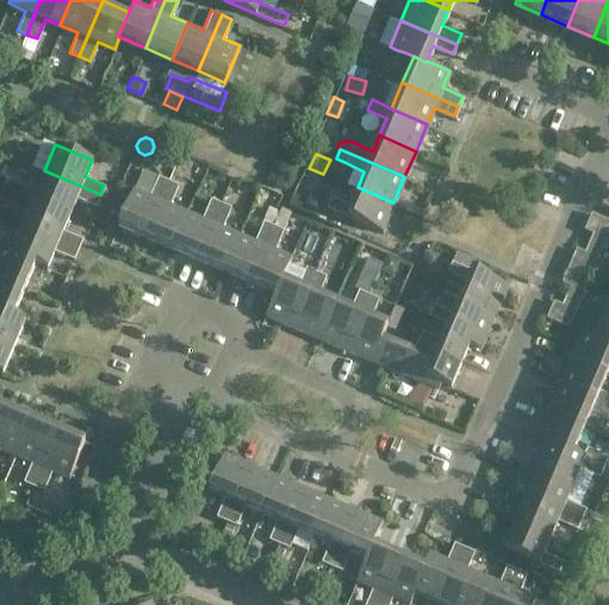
[(119,185),(113,197),(126,203),(117,223),(143,235),(167,179),(159,175),(143,168),(135,187),(134,187),(131,189),(119,185)]
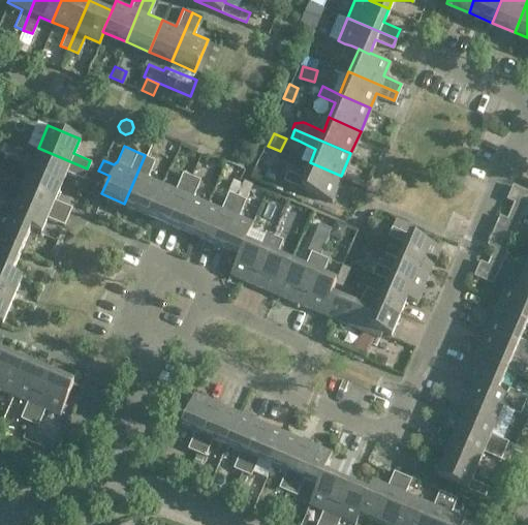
[(60,184),(66,171),(83,178),(87,168),(38,148),(28,171),(60,184)]
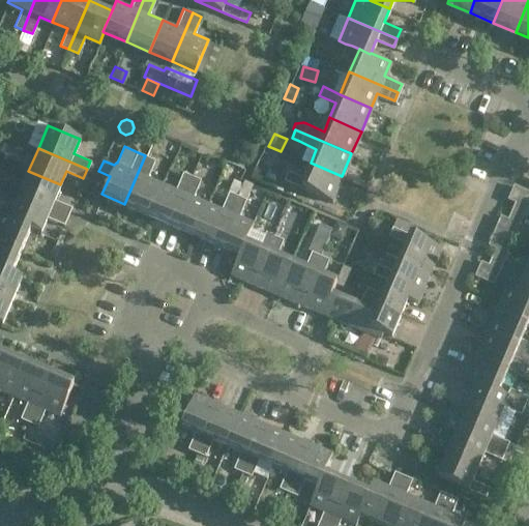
[(160,183),(147,177),(155,161),(145,155),(124,204),(148,213),(160,183)]
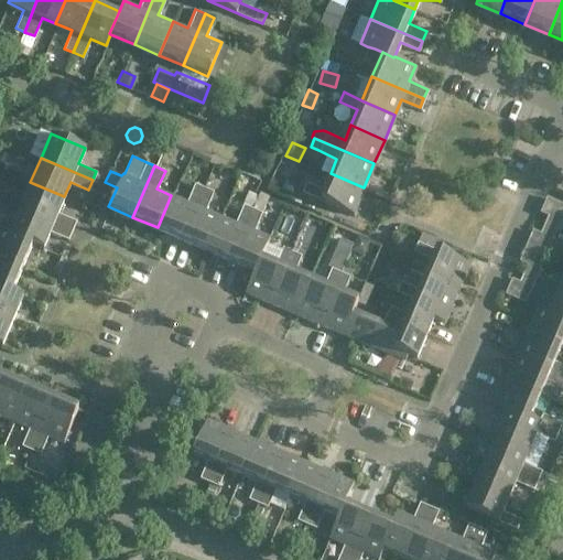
[(275,184),(290,193),(300,176),(284,168),(275,184)]
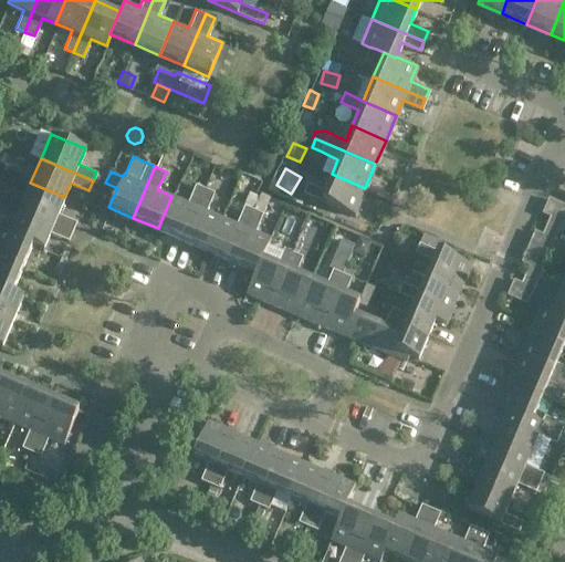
[(332,174),(325,189),(306,181),(302,190),(354,214),(365,188),(332,174)]
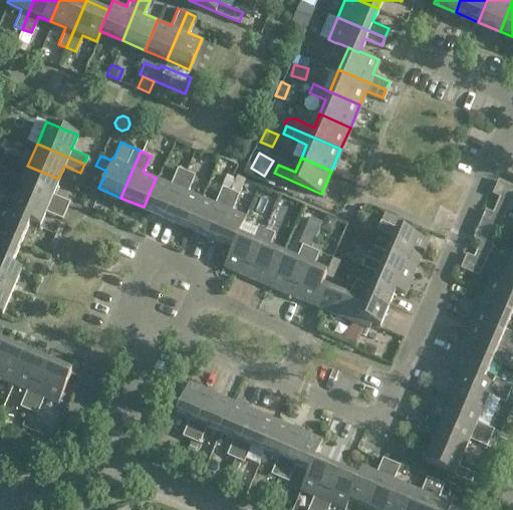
[(65,208),(68,200),(52,193),(58,179),(27,166),(18,188),(65,208)]
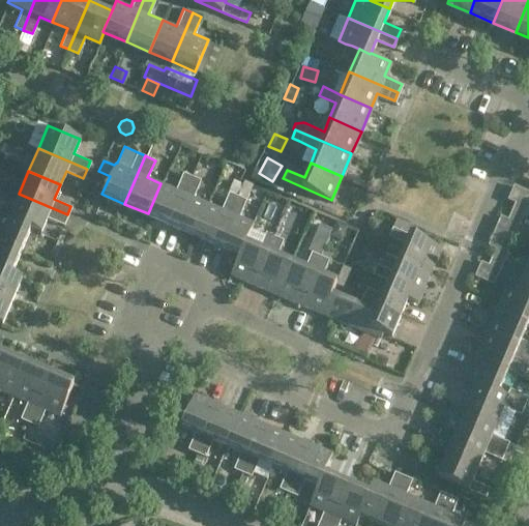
[(190,176),(183,173),(175,190),(160,183),(148,213),(171,224),(190,176)]
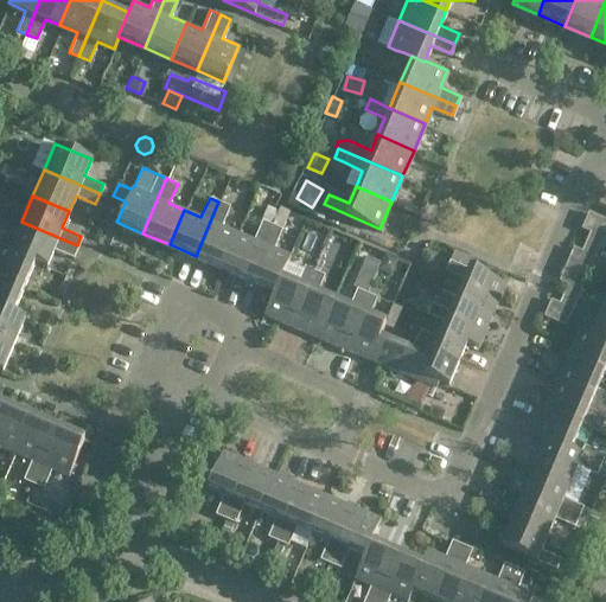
[(237,231),(222,224),(229,207),(218,202),(196,256),(222,267),(237,231)]
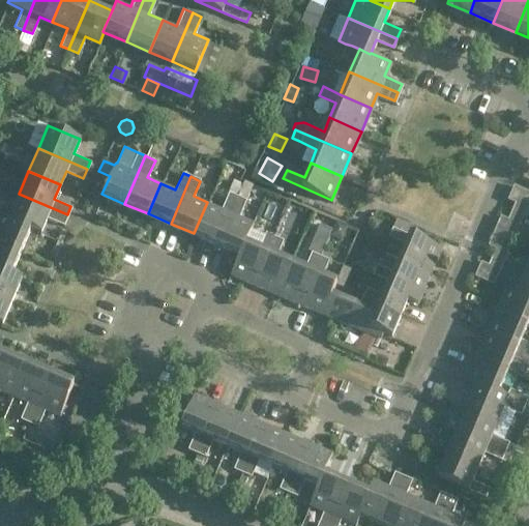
[(207,202),(194,233),(215,243),(236,196),(236,195),(240,185),(233,182),(229,192),(222,209),(207,202)]
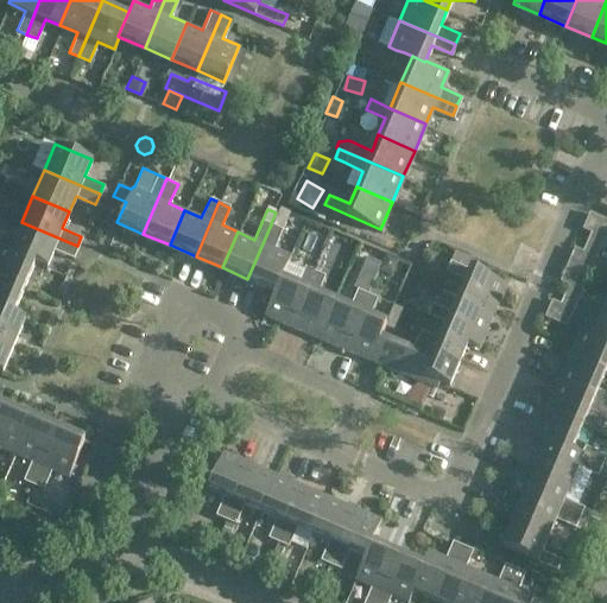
[(10,249),(35,260),(45,265),(52,248),(73,256),(77,246),(21,222),(11,248),(10,249)]
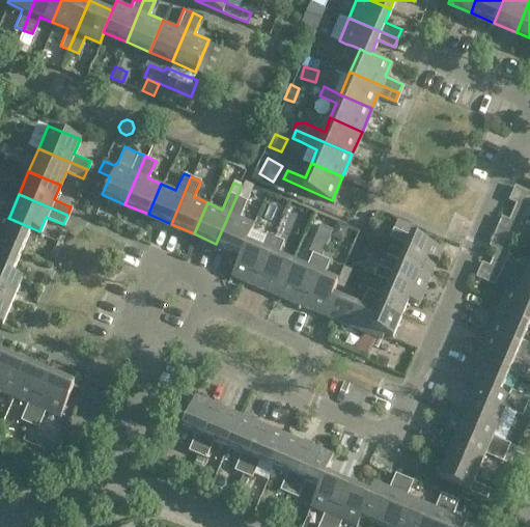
[(241,254),(245,245),(253,224),(239,217),(247,200),(236,196),(216,244),(239,253),(241,254)]
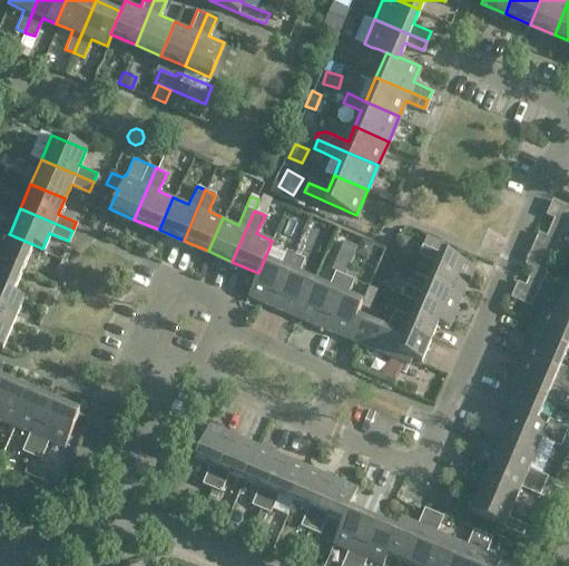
[(549,224),(561,230),(566,221),(552,215),(549,224)]
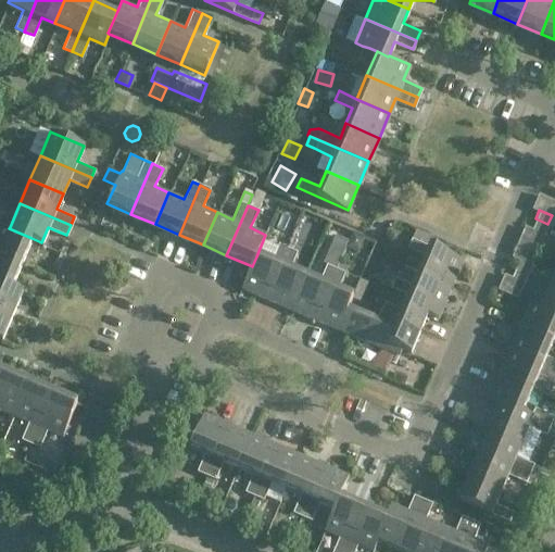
[(543,234),(547,224),(535,218),(531,228),(543,234)]
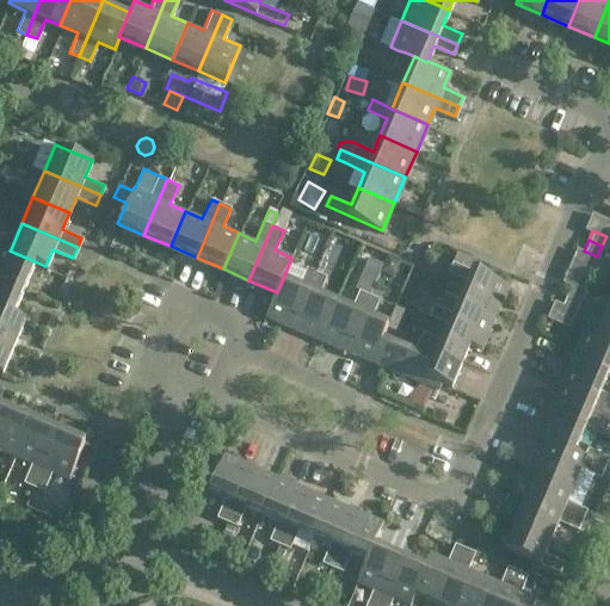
[(11,249),(0,243),(0,277),(23,288),(35,261),(10,251),(11,249)]
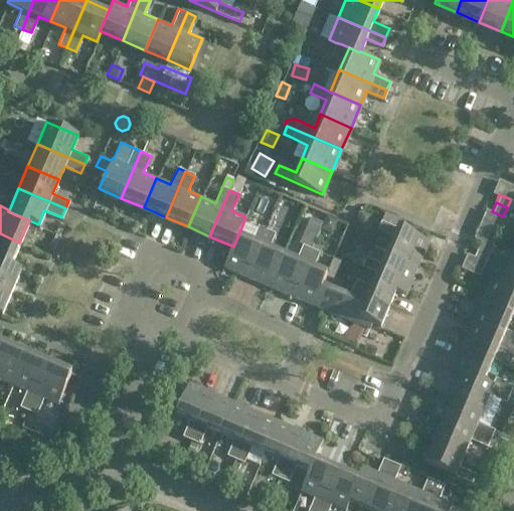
[(427,239),(397,226),(380,219),(376,228),(393,235),(387,249),(417,263),(427,239)]
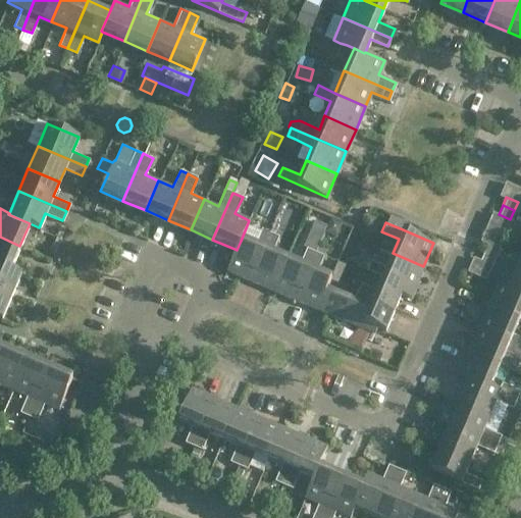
[(269,232),(261,228),(254,246),(241,241),(237,250),(235,249),(226,269),(249,278),(269,232)]
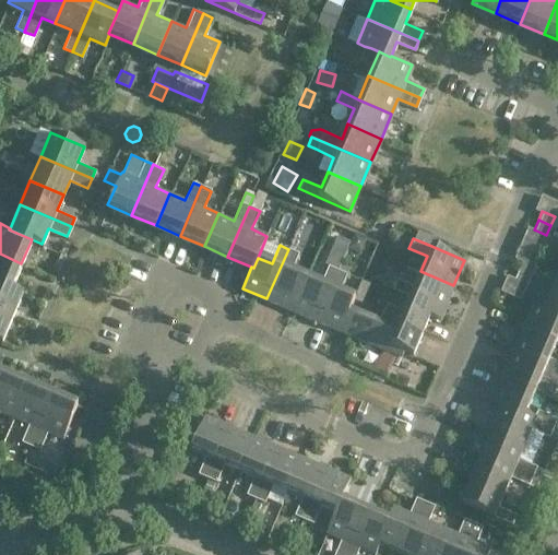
[(305,276),(291,271),(298,252),(288,249),(266,298),(292,309),(305,276)]
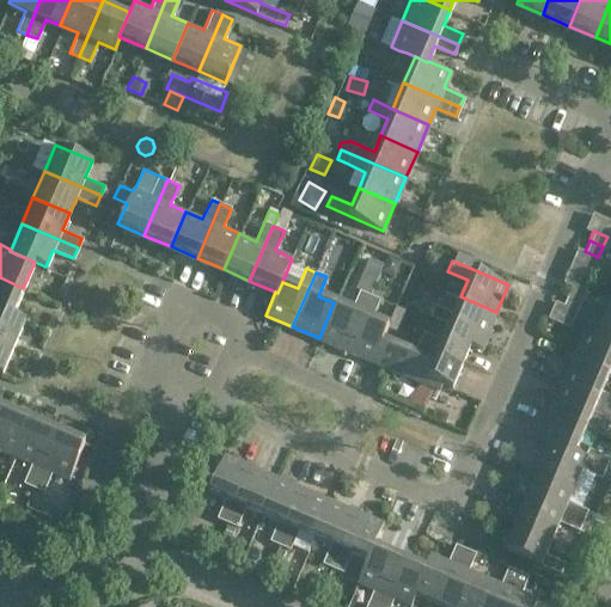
[(334,302),(319,338),(344,349),(368,294),(373,284),(374,280),(365,275),(359,290),(350,310),(334,302)]
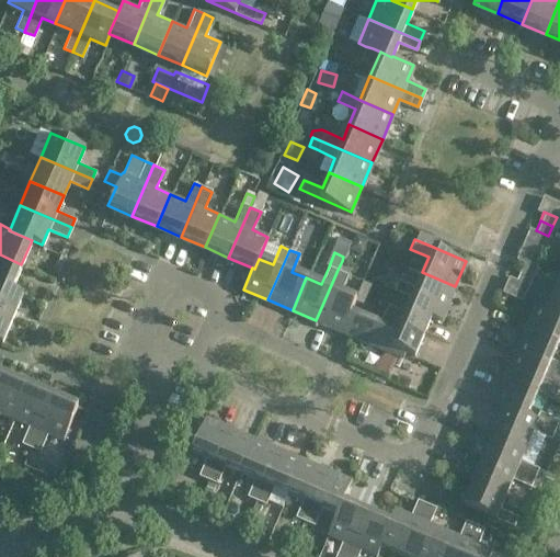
[(0,283),(11,288),(11,287),(21,264),(0,254),(0,283)]
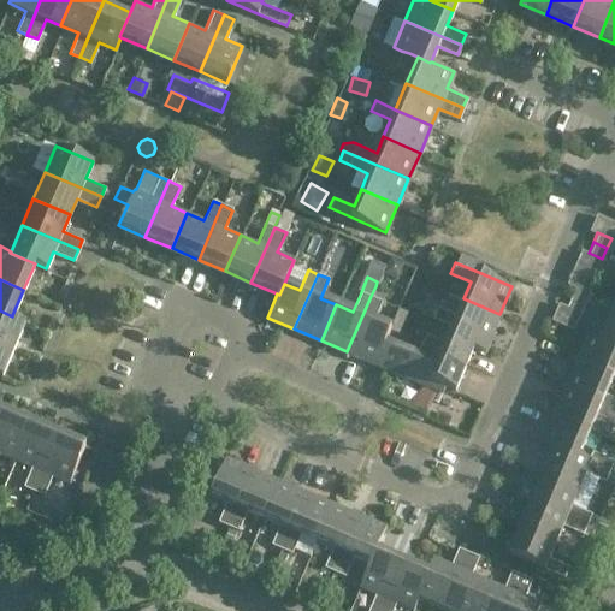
[(571,295),(584,301),(589,291),(574,285),(571,295)]
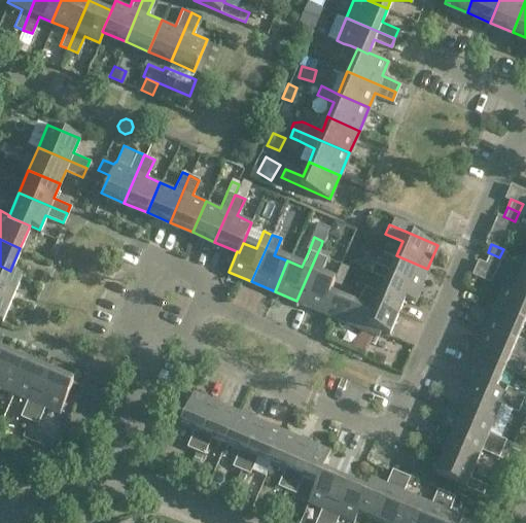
[(317,253),(296,301),(320,311),(329,289),(332,281),(334,280),(332,280),(319,274),(326,257),(329,249),(321,245),(317,253)]
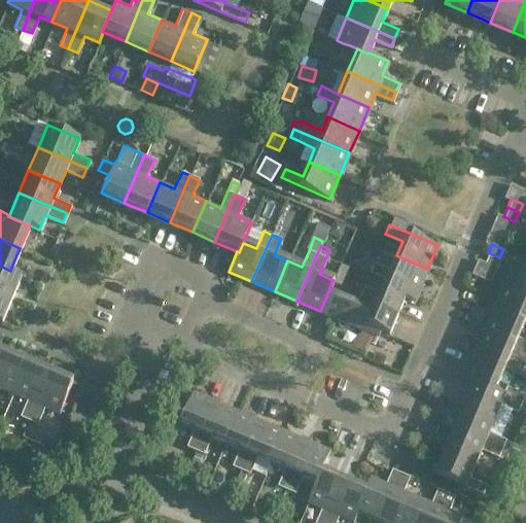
[(496,267),(499,257),(488,252),(484,262),(496,267)]
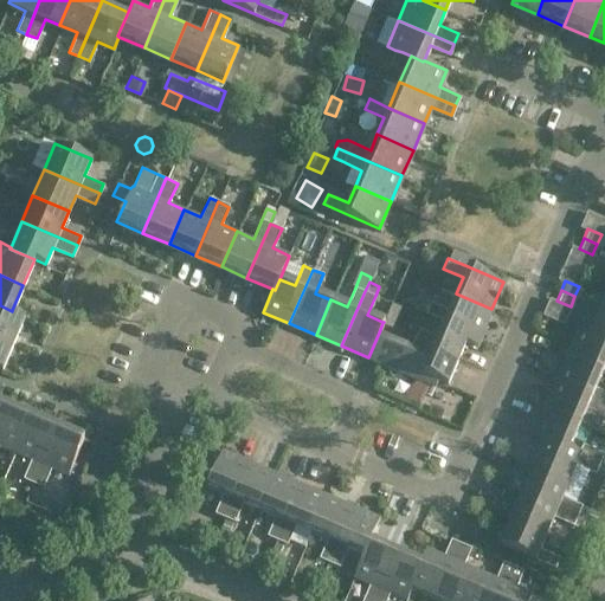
[(456,293),(449,309),(430,301),(425,311),(445,320),(481,336),(491,309),(456,293)]
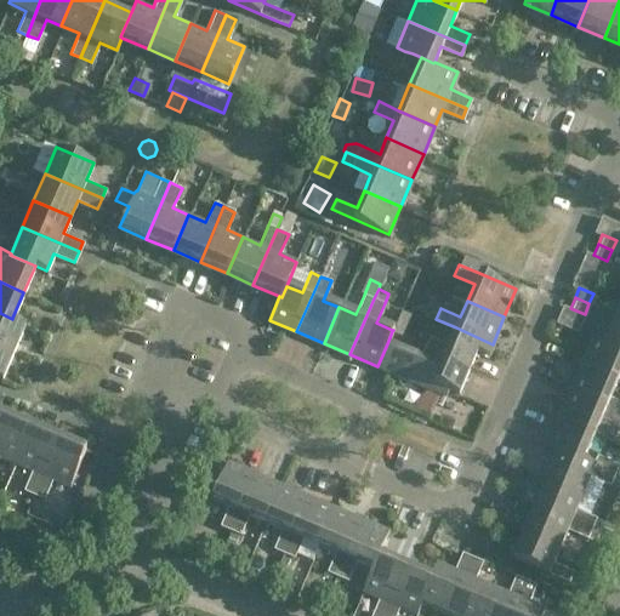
[(392,331),(402,335),(411,313),(400,309),(392,330),(393,330),(392,331)]
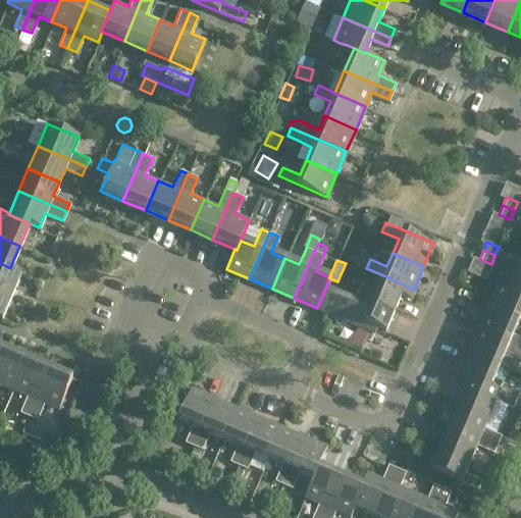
[(10,268),(0,263),(0,290),(11,295),(20,271),(10,267),(10,268)]
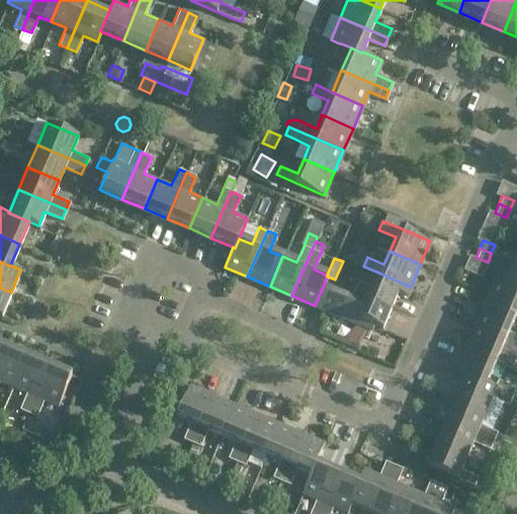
[(516,263),(512,262),(503,284),(516,290),(516,263)]
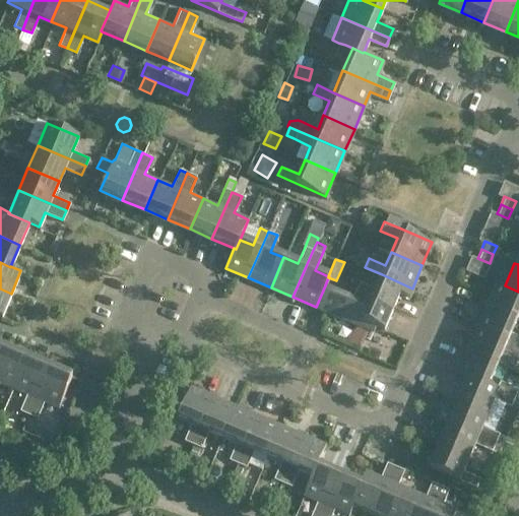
[(393,305),(399,292),(408,296),(412,288),(382,274),(376,287),(360,280),(355,288),(393,305)]
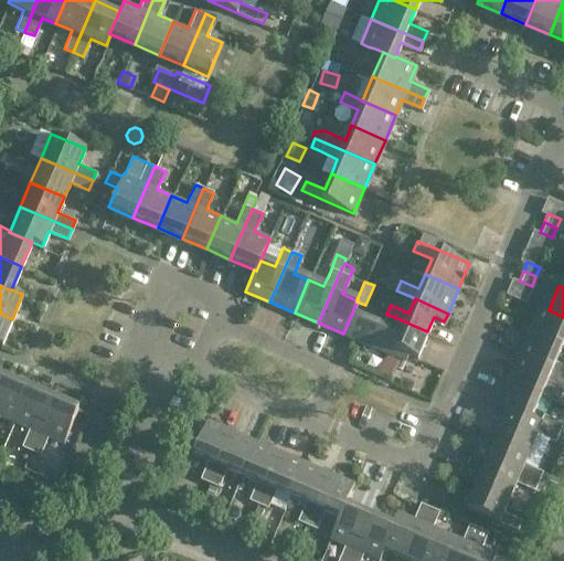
[(538,306),(527,331),(560,346),(563,336),(563,317),(549,310),(538,306)]
